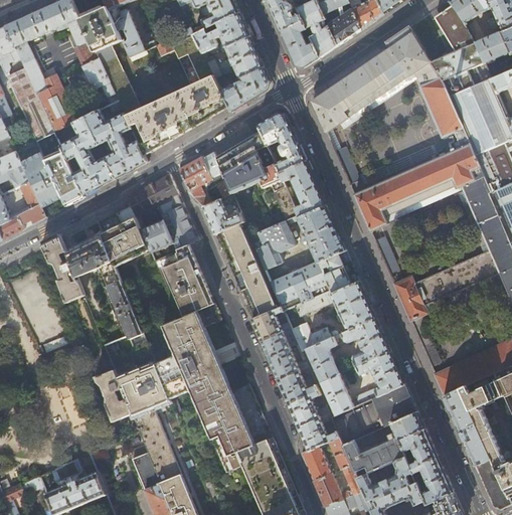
[(24,19),(4,28),(18,58),(22,68),(52,132),(71,123),(80,119),(78,116),(73,118),(57,84),(46,90),(24,42),(54,29),(55,31),(66,26),(84,64),(80,66),(92,91),(101,87),(107,99),(107,98),(110,105),(117,101),(79,20),(69,0),(66,0),(36,14),(24,19)]
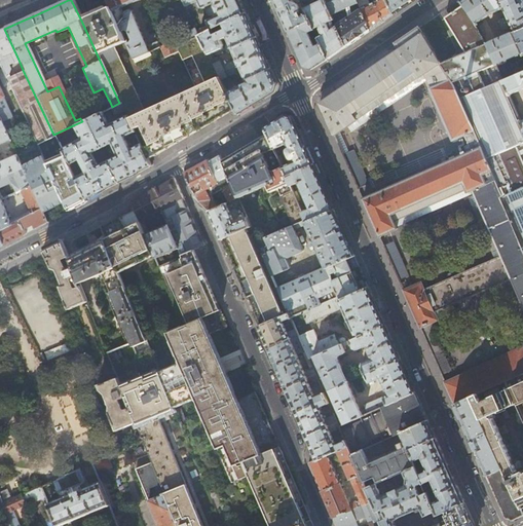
[(138,0),(106,0),(109,7),(111,11),(120,7),(138,0)]
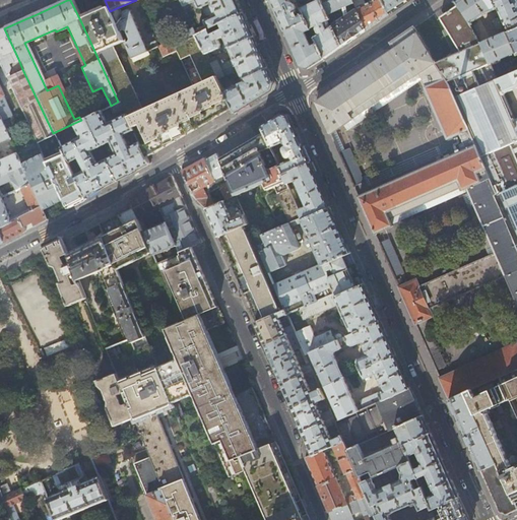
[(235,0),(194,0),(181,6),(184,13),(196,6),(197,8),(208,3),(213,15),(202,19),(204,24),(192,31),(194,36),(241,13),(235,0)]
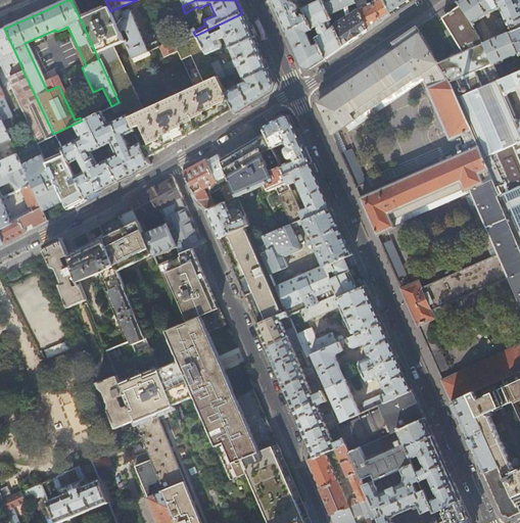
[(287,0),(269,0),(277,15),(283,32),(305,21),(302,13),(295,16),(294,14),(295,13),(295,12),(296,11),(296,10),(296,9),(296,8),(296,7),(295,5),(295,4),(294,4),(293,3),(292,2),(291,2),(290,1),(289,1),(288,1),(287,0)]
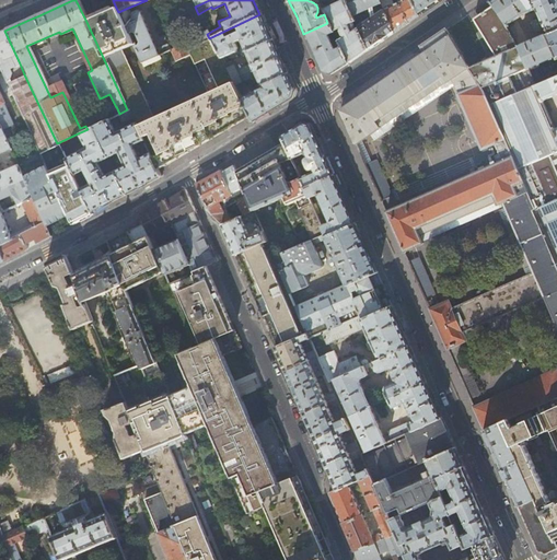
[(316,0),(321,10),(326,8),(322,0),(338,0),(339,2),(343,0),(316,0)]
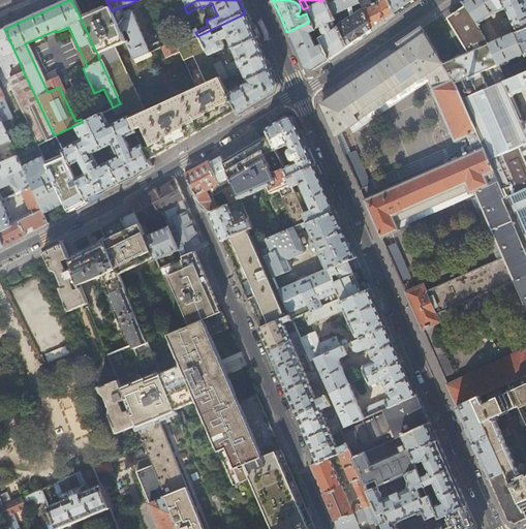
[(327,5),(323,0),(320,2),(315,4),(312,5),(308,7),(303,9),(306,13),(309,22),(313,30),(319,27),(319,29),(321,34),(323,35),(316,38),(319,43),(327,59),(335,53),(345,47),(337,27),(330,30),(330,28),(329,25),(327,23),(333,20),(331,14),(327,5)]
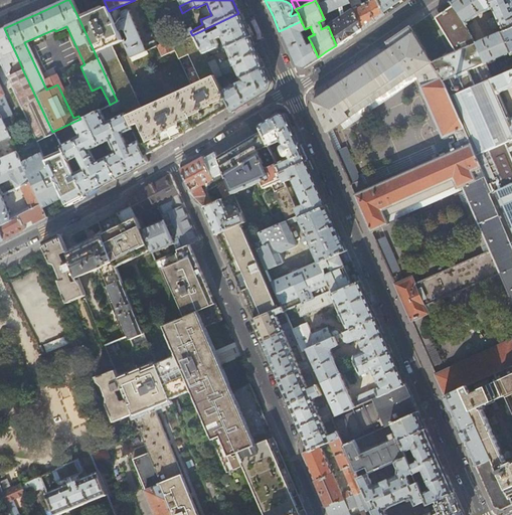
[(340,6),(347,3),(345,0),(327,0),(318,5),(322,14),(334,9),(340,6)]
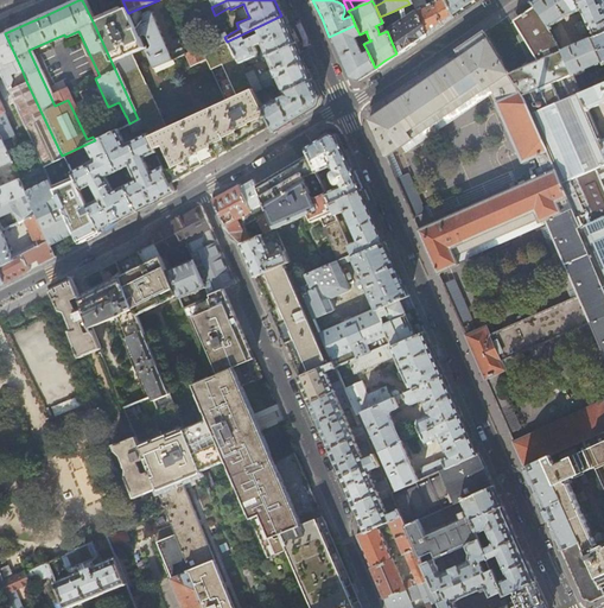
[(424,6),(420,0),(407,0),(409,4),(413,12),(425,36),(440,25),(451,17),(451,16),(444,0),(433,0),(431,2),(427,4),(424,6)]
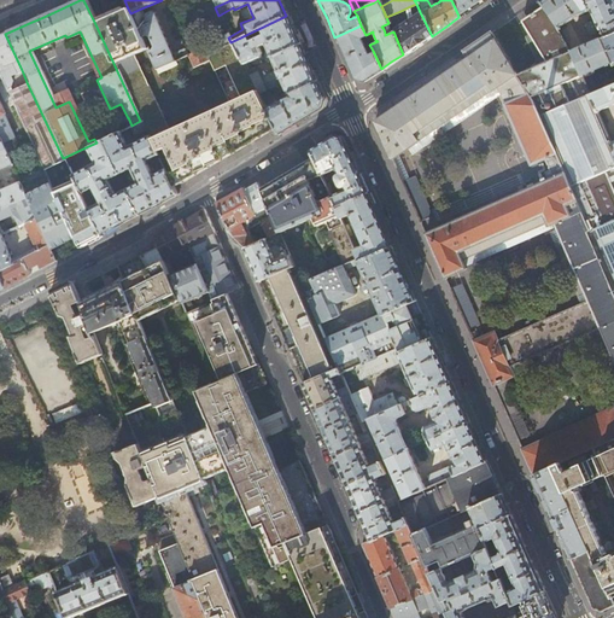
[(451,0),(458,16),(481,0),(451,0)]
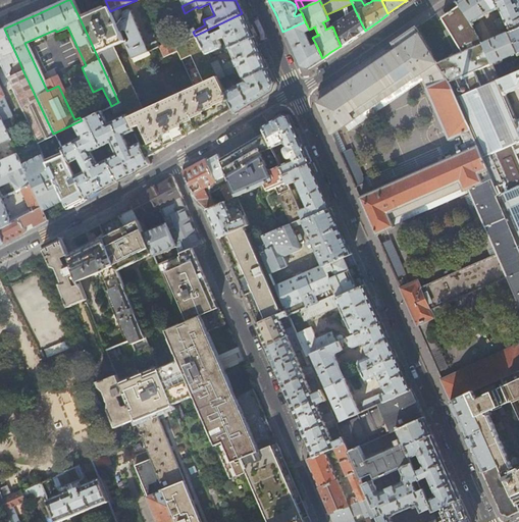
[(454,0),(457,5),(470,23),(470,24),(472,29),(476,28),(474,23),(475,22),(474,20),(482,14),(497,8),(496,7),(491,0),(454,0)]
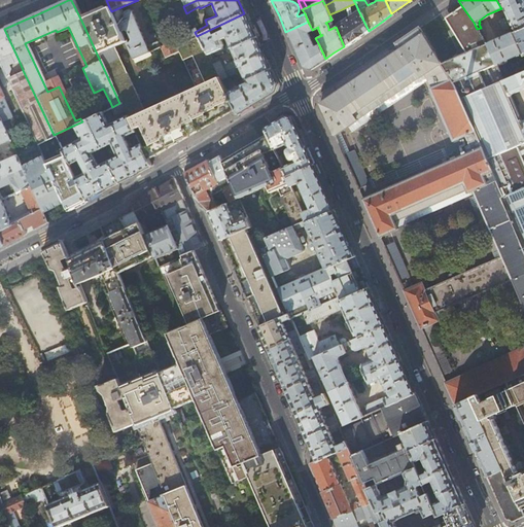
[(496,0),(500,7),(503,6),(515,32),(523,27),(523,11),(519,0),(496,0)]
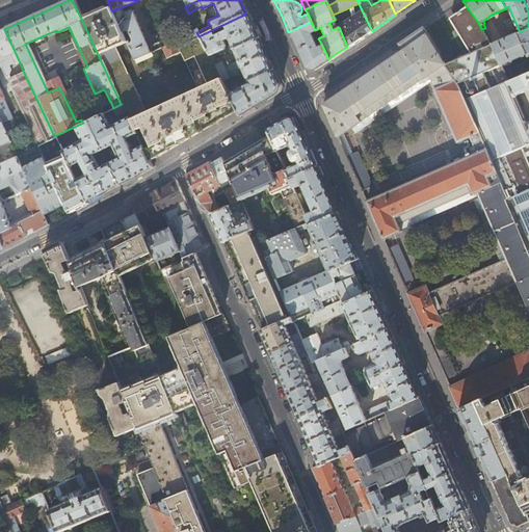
[(490,44),(481,29),(479,25),(479,24),(466,5),(447,18),(471,51),(465,54),(444,64),(458,87),(485,150),(528,251),(528,133),(524,122),(513,98),(507,82),(499,65),(490,44)]
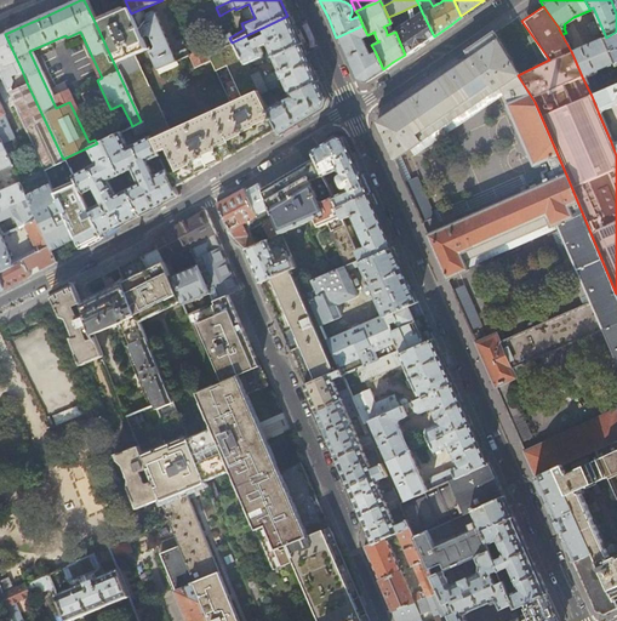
[(413,18),(410,7),(403,11),(405,23),(413,18)]
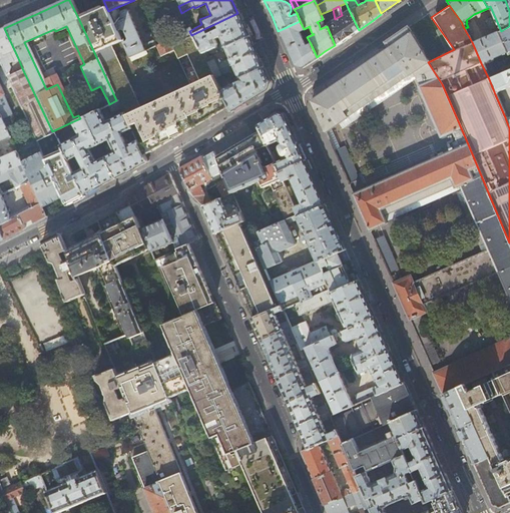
[(121,40),(108,11),(106,7),(93,14),(79,20),(116,100),(120,108),(122,113),(129,128),(134,140),(142,155),(154,148),(183,131),(205,118),(226,106),(218,89),(216,84),(202,57),(200,53),(191,35),(175,42),(168,45),(170,50),(171,50),(187,85),(138,109),(109,45),(121,40)]
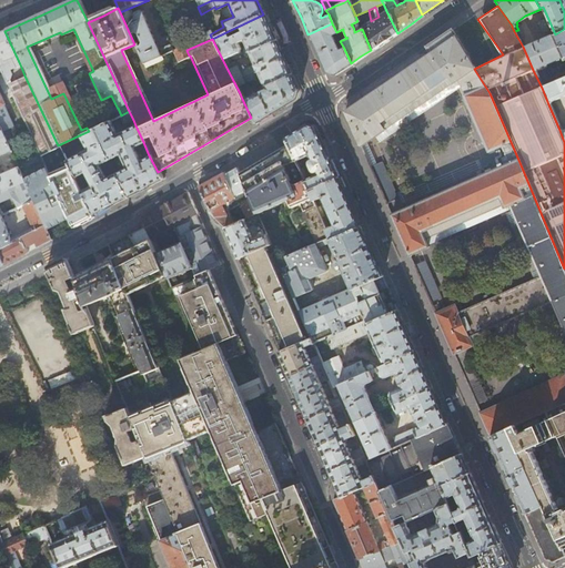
[(132,12),(130,8),(120,12),(134,44),(142,63),(154,58),(152,51),(137,13),(133,12),(132,12)]
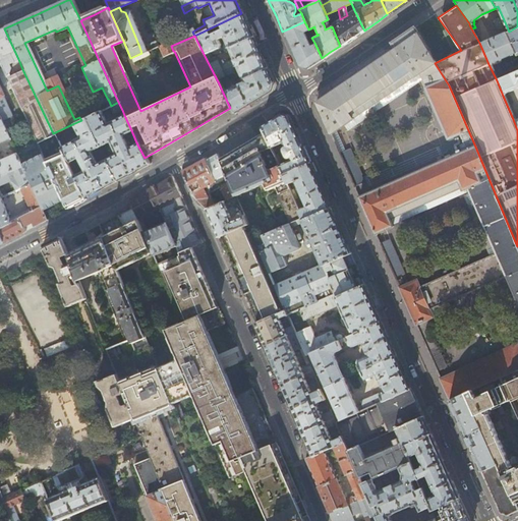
[(331,25),(332,26),(340,46),(341,46),(352,38),(364,31),(354,10),(347,15),(340,19),(331,25)]
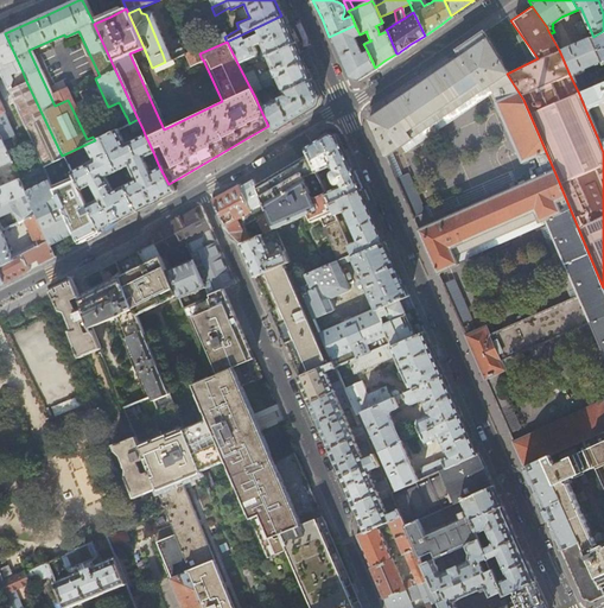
[(297,52),(281,16),(227,42),(237,63),(254,56),(255,51),(253,46),(259,43),(261,49),(258,50),(259,59),(265,57),(273,76),(268,75),(265,68),(255,73),(253,70),(250,71),(249,69),(248,69),(246,64),(240,68),(256,100),(262,97),(259,89),(269,84),(274,92),(279,89),(281,95),(277,97),(275,94),(272,96),(273,99),(259,106),(268,126),(272,132),(293,119),(315,106),(317,97),(310,80),(297,52)]
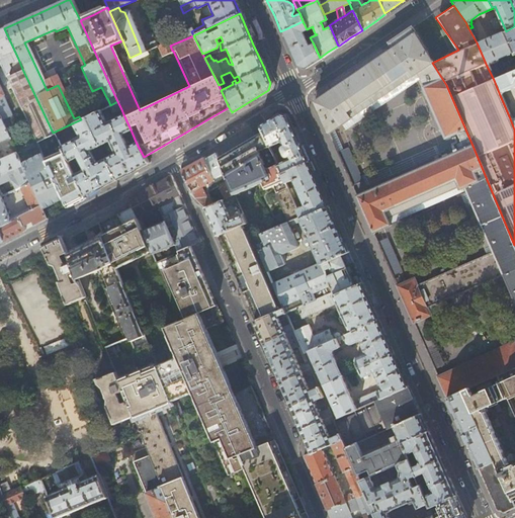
[(497,26),(493,18),(493,17),(488,19),(493,29),(497,27),(497,26)]
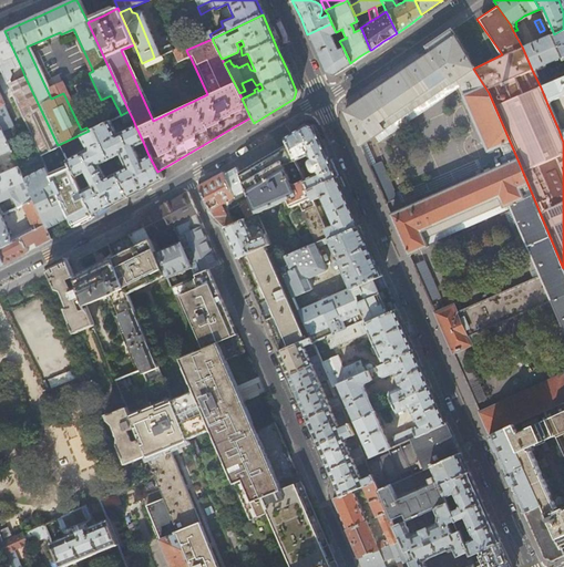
[(336,32),(331,23),(307,34),(316,53),(325,72),(332,74),(339,70),(350,63),(342,47),(337,49),(330,34),(336,32)]
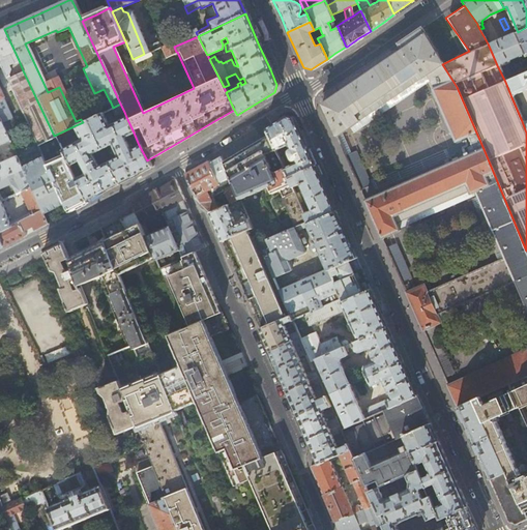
[(526,27),(518,32),(515,33),(524,54),(524,55),(526,53),(526,27)]
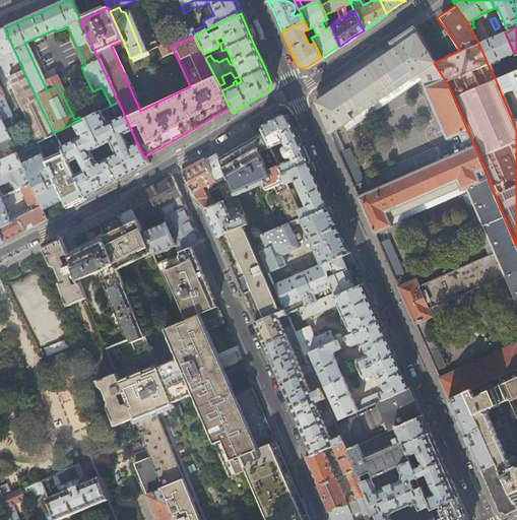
[(194,36),(192,31),(191,27),(175,35),(178,43),(194,36)]
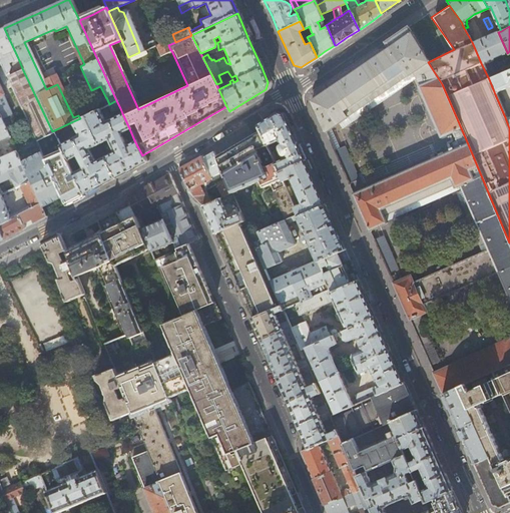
[(442,84),(428,62),(406,27),(355,61),(323,83),(311,91),(308,98),(316,116),(323,131),(412,72),(418,86),(417,86),(446,152),(436,157),(429,160),(351,193),(358,210),(367,230),(372,228),(385,222),(382,214),(452,184),(453,187),(458,185),(486,248),(410,283),(407,276),(391,283),(398,300),(399,303),(415,337),(419,346),(427,342),(422,328),(425,322),(435,318),(436,314),(434,307),(442,304),(439,298),(496,273),(509,304),(509,344),(508,339),(431,373),(439,392),(440,394),(457,387),(463,384),(490,371),(509,362),(509,242),(468,144),(442,84)]
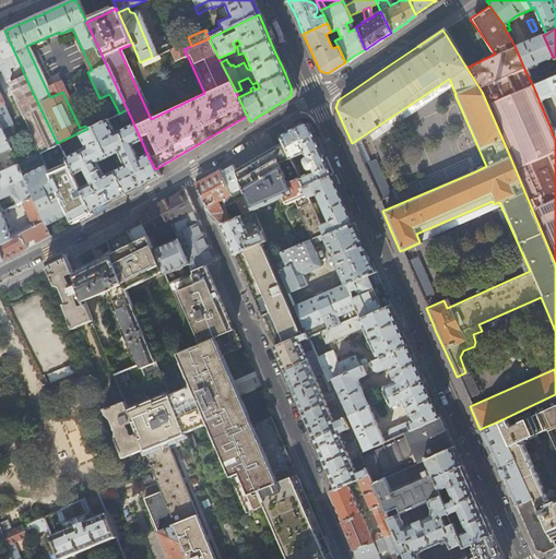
[(2,32),(0,32),(0,72),(3,80),(9,78),(10,72),(8,69),(20,63),(4,31),(2,32)]
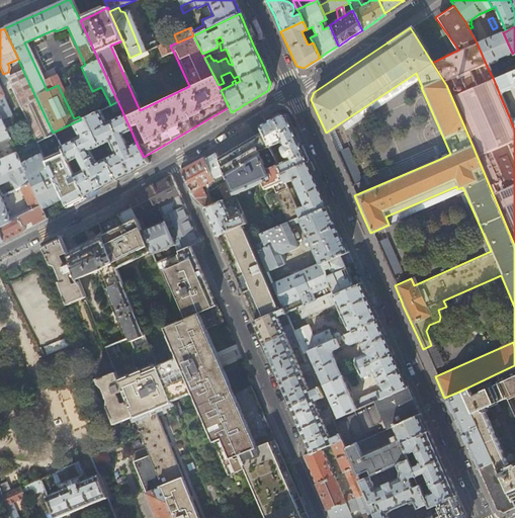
[(503,31),(477,42),(486,64),(512,53),(503,32),(503,31)]
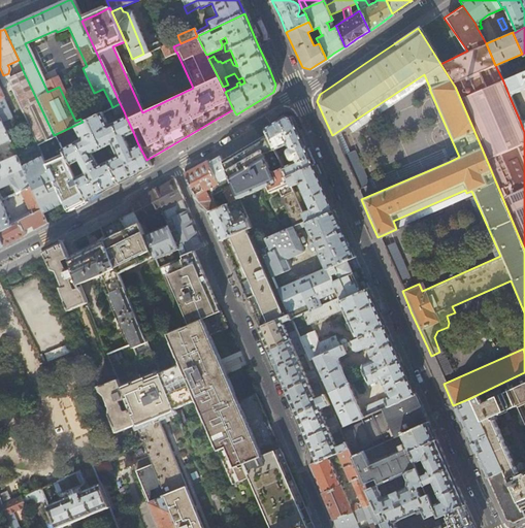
[(157,40),(141,47),(143,54),(158,46),(159,45),(157,40)]
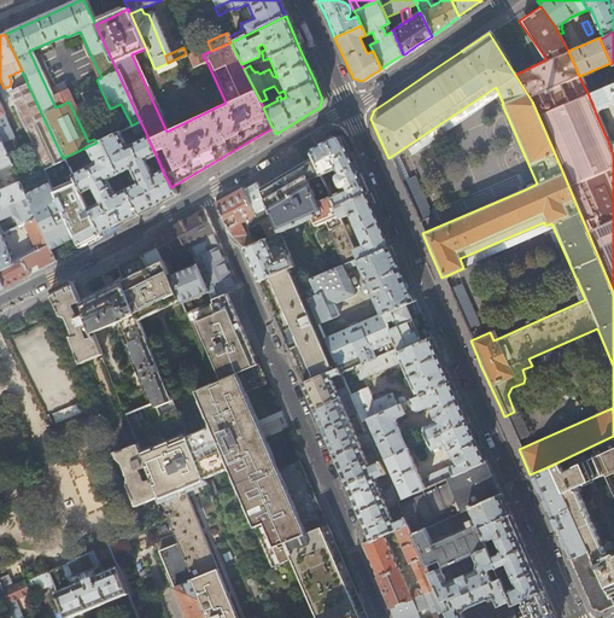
[(191,68),(205,60),(203,54),(200,50),(186,56),(191,68)]
